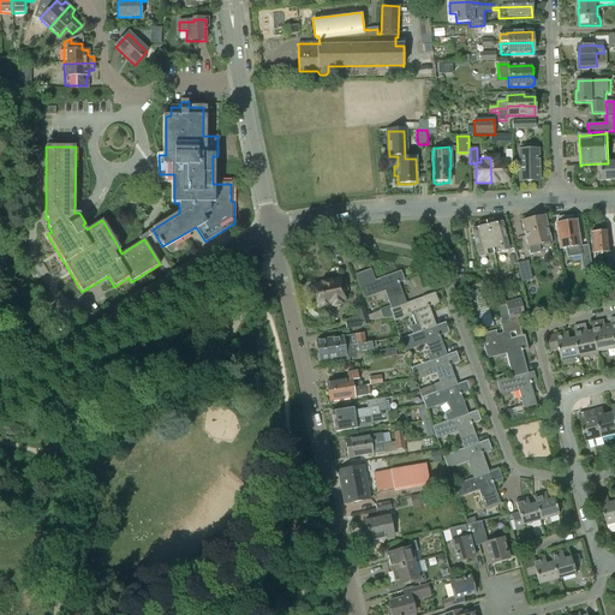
[(520,151),(518,151),(519,181),(539,181),(538,150),(536,151),(536,148),(520,148),(520,151)]
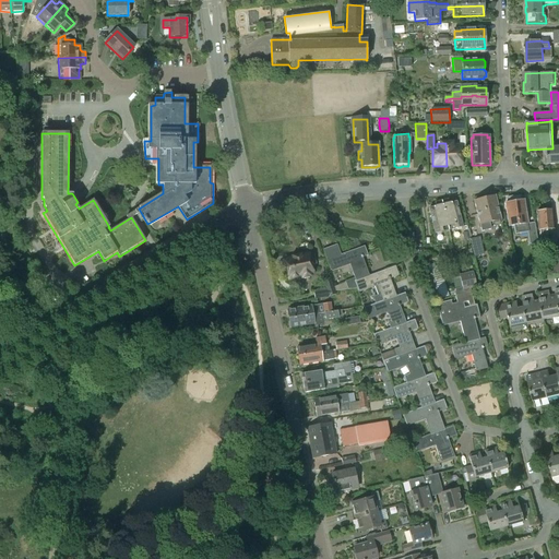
[(451,142),(445,142),(445,143),(447,166),(452,166),(461,165),(460,146),(451,146),(451,142)]
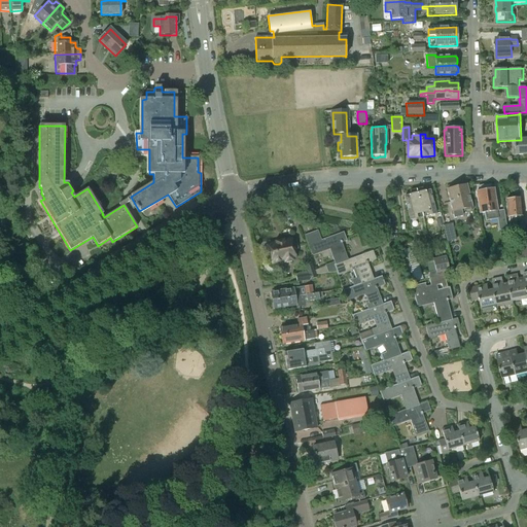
[(517,141),(517,155),(526,154),(526,139),(521,140),(517,140),(517,141)]
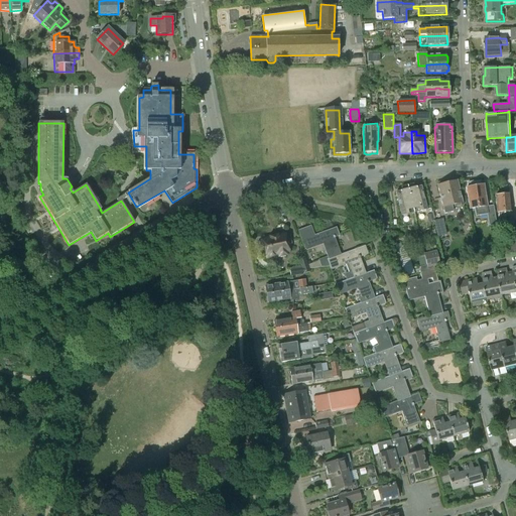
[(452,206),(462,203),(457,181),(437,186),(443,213),(453,211),(452,206)]
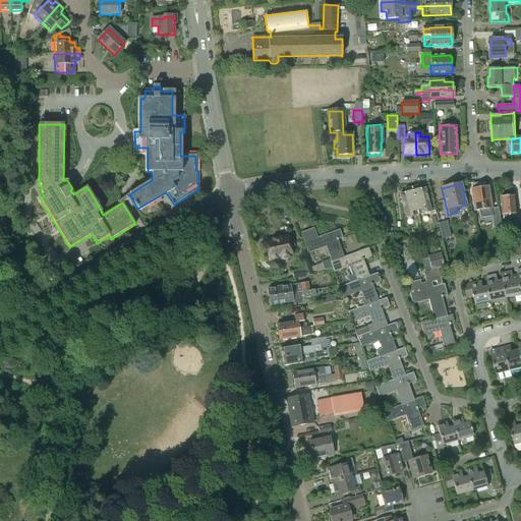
[(471,190),(470,190),(472,200),(471,201),(472,205),(473,205),(474,212),(478,211),(480,219),(493,217),(495,228),(501,227),(498,208),(491,209),(488,187),(487,187),(487,188),(485,188),(484,183),(473,185),(473,190),(471,190)]
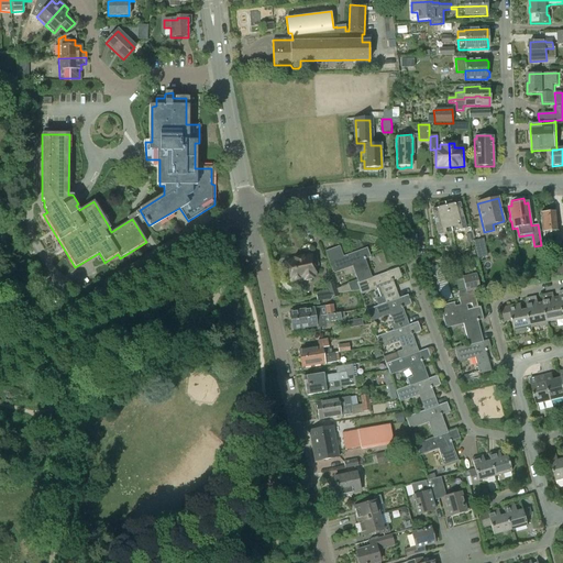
[(451,201),(444,203),(451,232),(464,228),(459,205),(452,206),(451,201)]
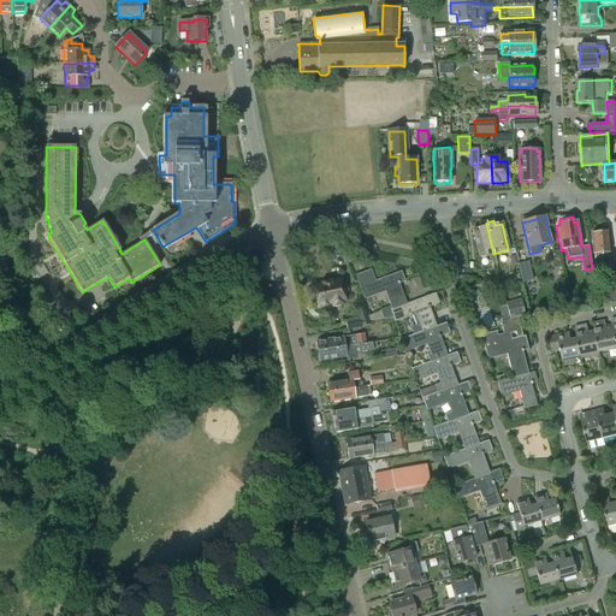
[(493,254),(486,223),(479,224),(480,229),(472,231),(479,258),(493,254)]
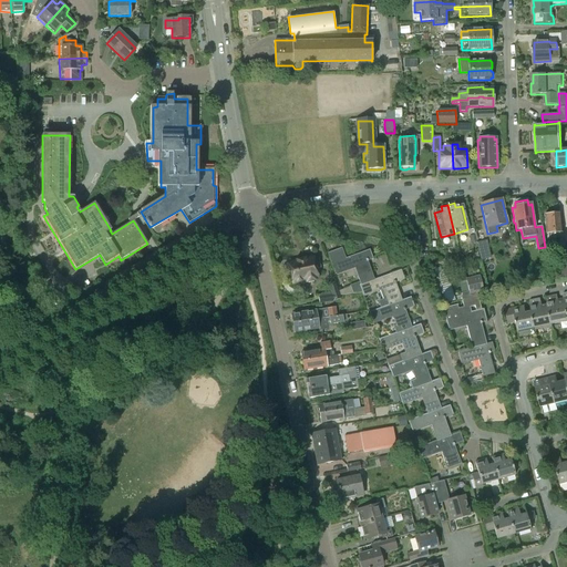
[(545,215),(547,235),(548,235),(548,238),(559,237),(559,234),(560,234),(559,214),(545,215)]
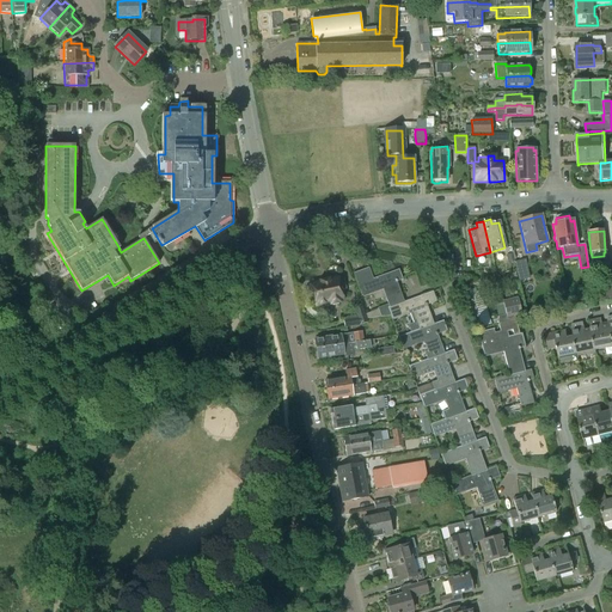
[(514,262),(519,282),(530,280),(525,259),(514,262)]
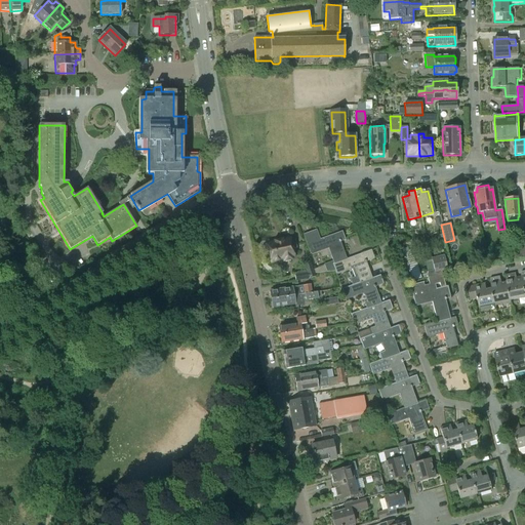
[(316,230),(304,235),(311,254),(328,248),(333,261),(324,265),(324,266),(314,270),(315,274),(334,271),(332,265),(347,259),(339,241),(345,240),(342,232),(319,240),(316,230)]
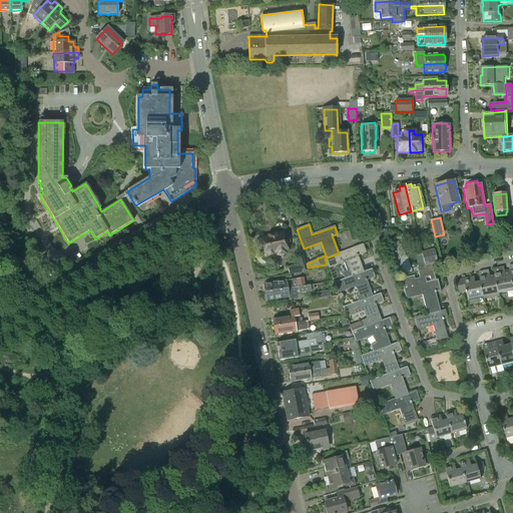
[(265,257),(277,253),(277,257),(279,257),(283,255),(285,254),(285,252),(287,251),(286,244),(290,243),(288,234),(284,235),(283,233),(262,238),(262,240),(258,241),(259,247),(263,246),(265,257)]
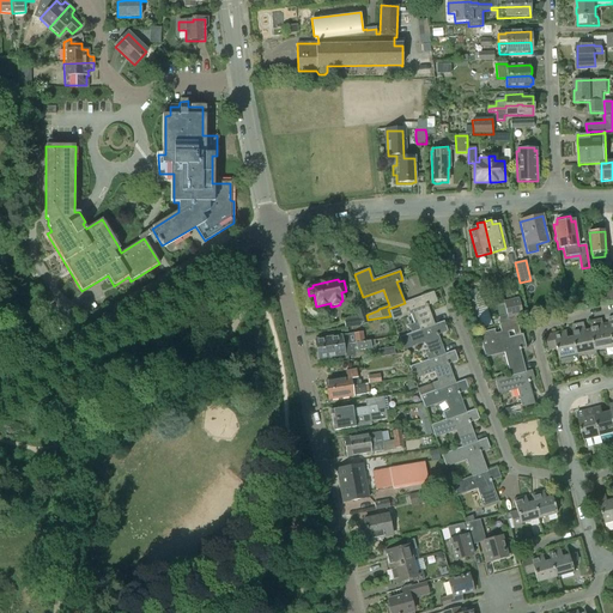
[(463,292),(475,328),(491,323),(479,286),(463,292)]
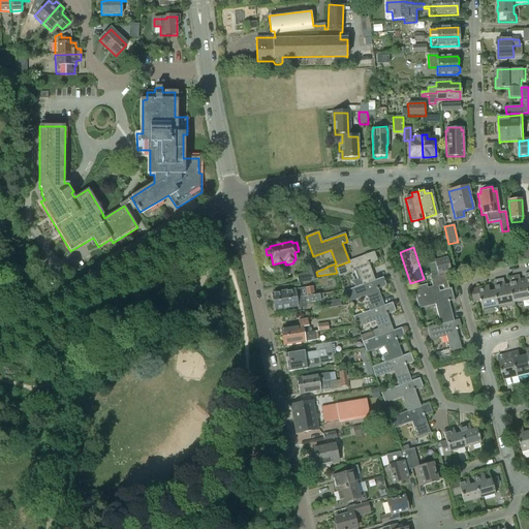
[(528,248),(516,251),(517,261),(528,259),(528,248)]
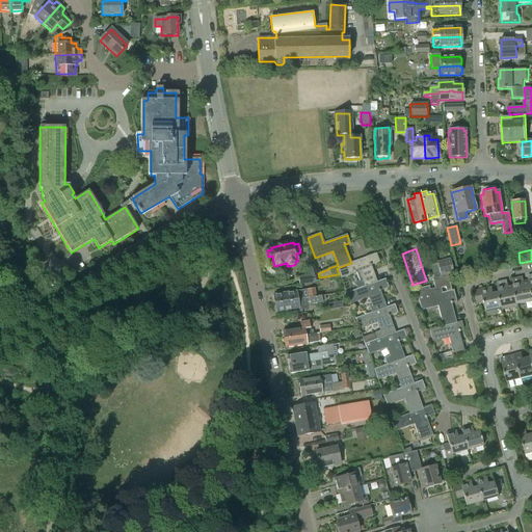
[(358,271),(364,287),(376,283),(371,265),(379,262),(376,254),(351,263),(337,268),(339,274),(341,277),(358,271)]
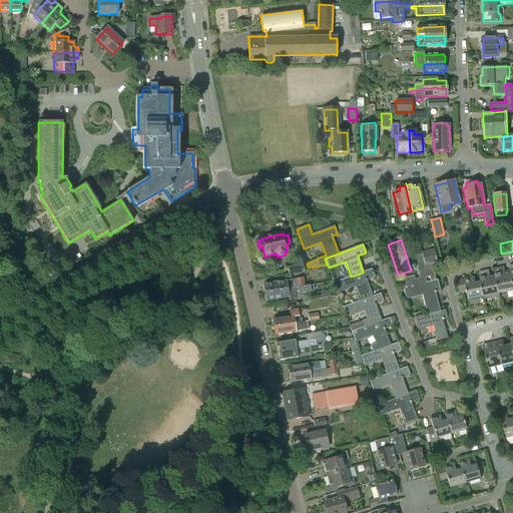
[(422,254),(421,254),(425,271),(432,269),(432,267),(437,265),(434,250),(421,252),(422,254)]
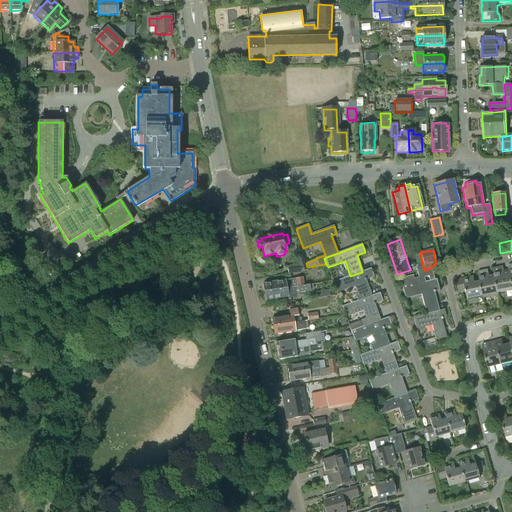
[(298,265),(287,266),(289,274),(300,272),(307,270),(302,254),(295,257),(298,265)]
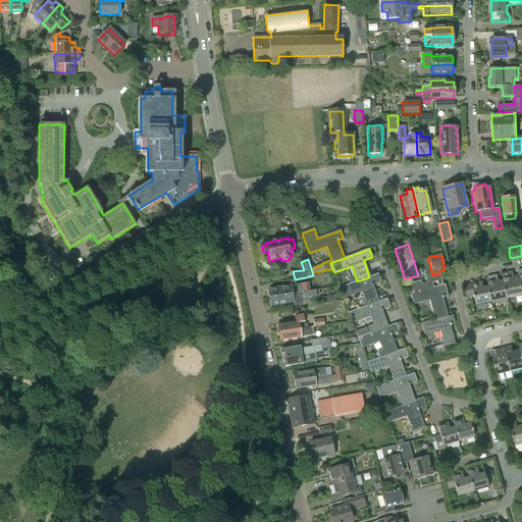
[(431,274),(428,259),(422,260),(425,276),(431,274)]
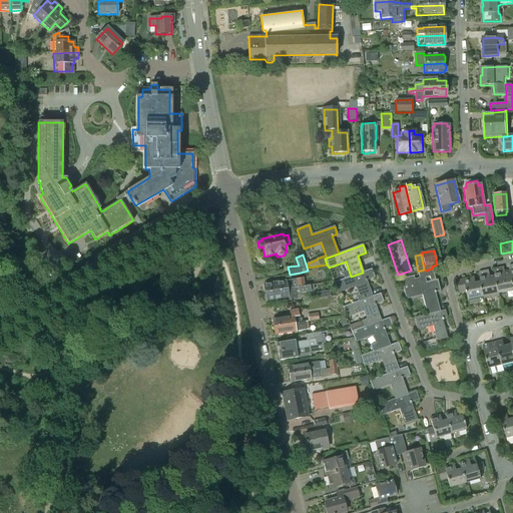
[(504,268),(494,270),(495,274),(496,280),(499,294),(512,291),(512,285),(511,277),(506,278),(505,272),(504,268)]
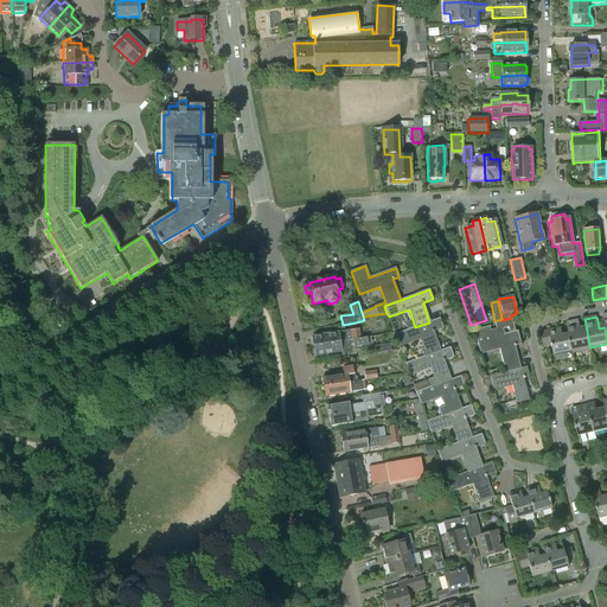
[(490,326),(474,331),(480,353),(499,349),(505,372),(521,369),(515,346),(521,344),(517,331),(515,332),(511,318),(503,320),(494,323),(496,330),(491,331),(490,326)]
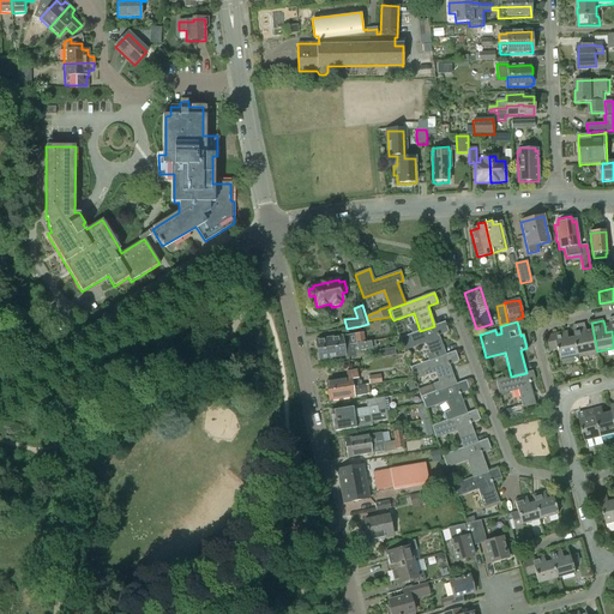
[(425,343),(431,360),(445,355),(438,336),(449,332),(445,323),(434,326),(420,331),(399,338),(403,350),(425,343)]
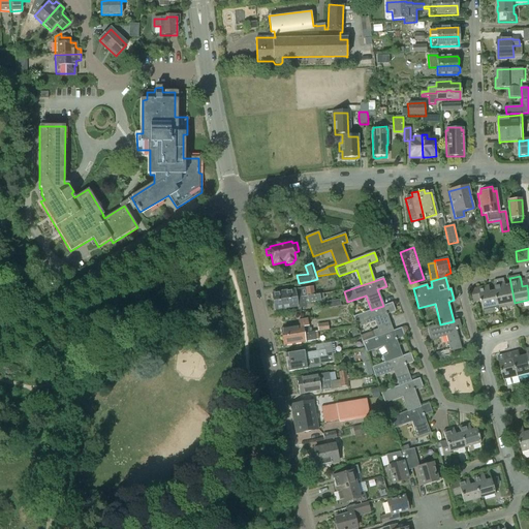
[(504,279),(494,281),(495,285),(494,285),(496,291),(499,306),(499,308),(515,305),(515,303),(511,288),(506,289),(505,283),(504,283),(504,279)]
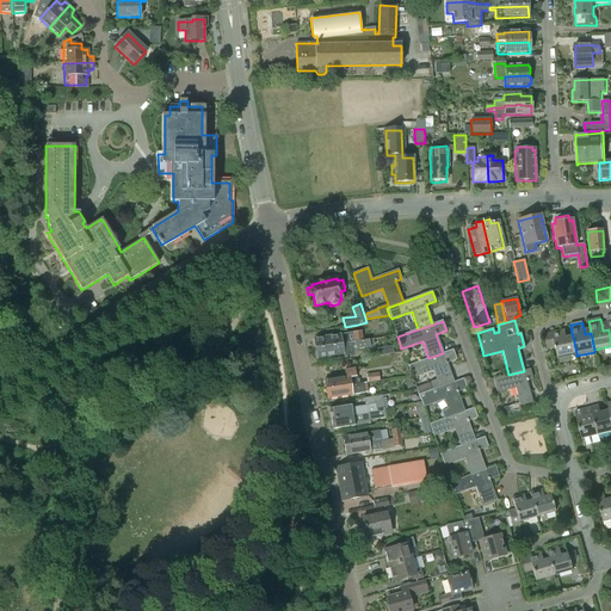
[(576,353),(573,337),(567,338),(565,331),(544,334),(548,350),(556,349),(557,358),(576,353)]
